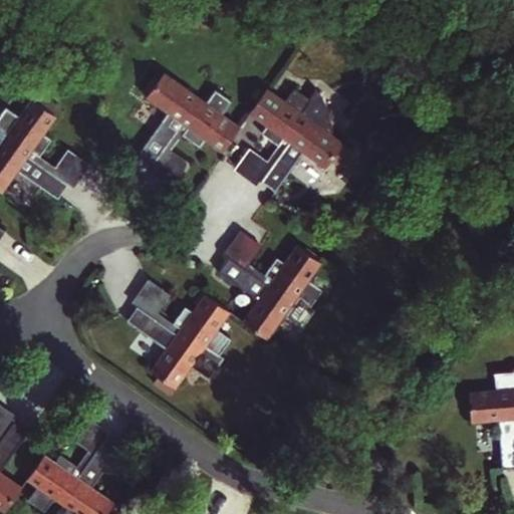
[(224,150),(239,127),(222,114),(232,101),(215,89),(205,102),(163,72),(147,94),(169,110),(140,152),(155,162),(183,120),(189,124),(182,134),(200,146),(207,138),(224,150)]
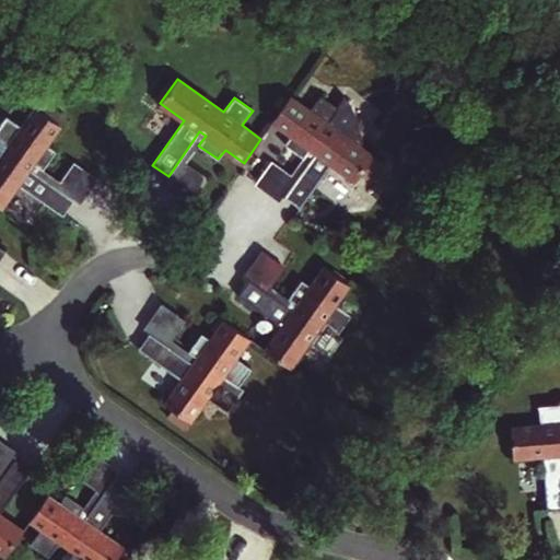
[(283,144),(303,158),(310,148),(316,151),(283,198),(300,210),(333,163),(357,181),(374,155),(351,141),(356,128),(356,118),(352,107),(343,98),(338,106),(321,94),(308,109),(290,96),(273,121),(291,135),(283,144)]
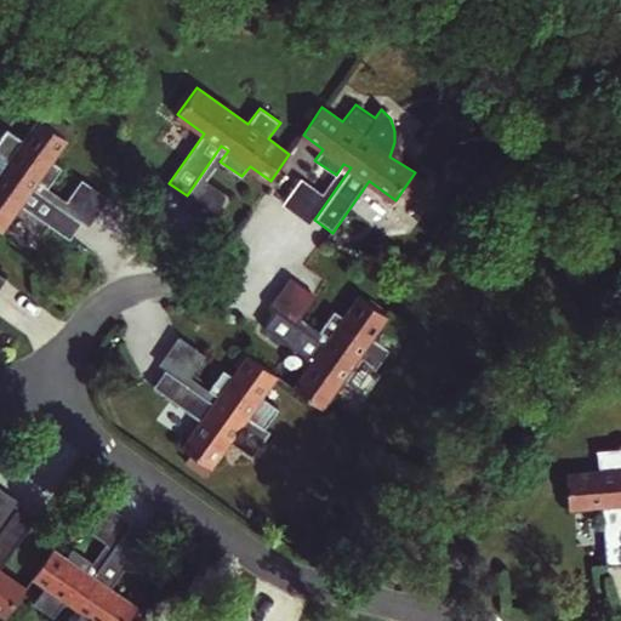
[(70,240),(81,224),(33,189),(38,181),(47,188),(62,169),(52,161),(68,138),(61,132),(67,124),(46,109),(24,140),(6,130),(0,136),(0,229),(1,231),(20,205),(70,240)]
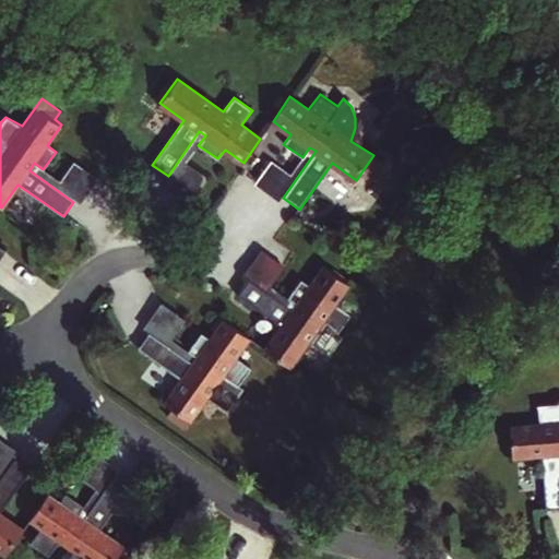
[(55,119),(61,125),(68,117),(60,111),(55,119)]
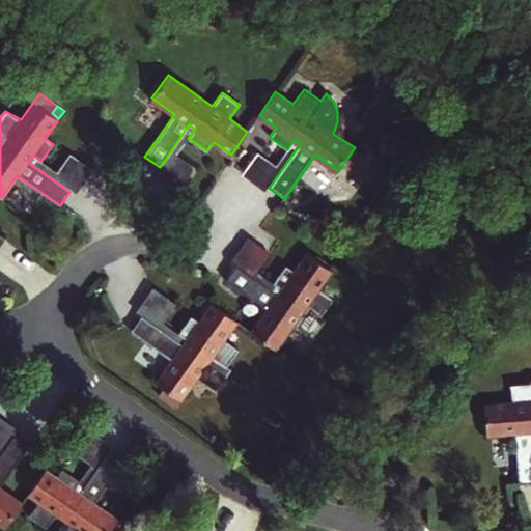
[(177,155),(188,138),(195,129),(189,124),(160,167),(155,172),(179,190),(196,167),(177,155)]
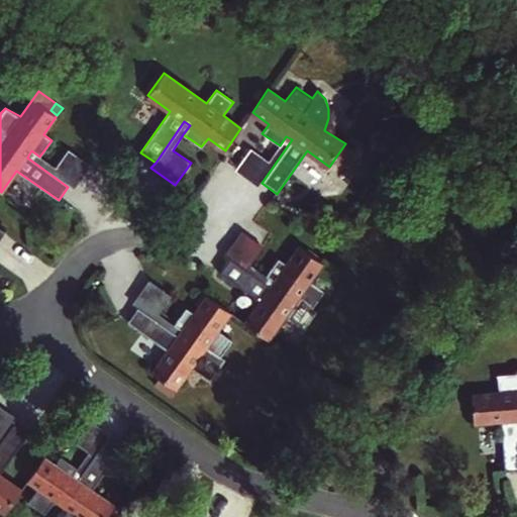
[(286,136),(280,145),(269,161),(250,147),(234,170),(257,187),(262,183),(292,139),(286,136)]
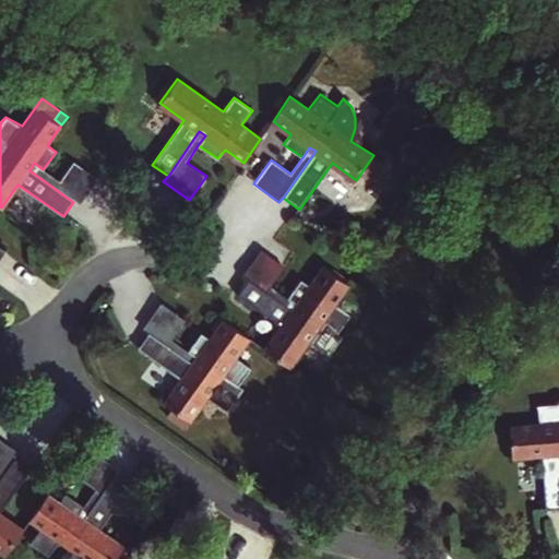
[(30,170),(73,202),(79,205),(97,179),(73,161),(59,180),(43,169),(34,163),(30,170)]
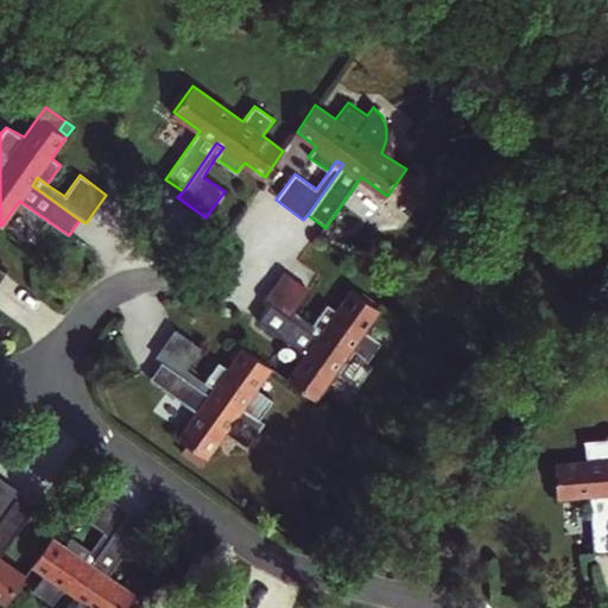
[(323,330),(314,323),(296,310),(309,291),(283,272),(265,297),(271,303),(320,337),(323,330)]
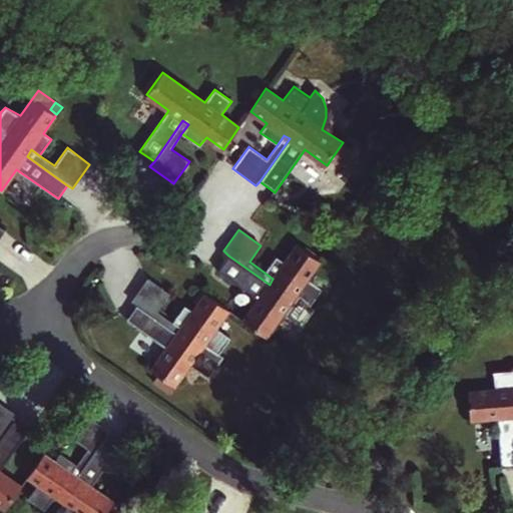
[(270,285),(228,255),(218,271),(260,300),(244,321),(267,337),(284,312),(302,325),(315,307),(311,304),(323,288),(308,278),(320,262),(298,245),(286,262),(277,255),(265,273),(273,279),(270,285)]
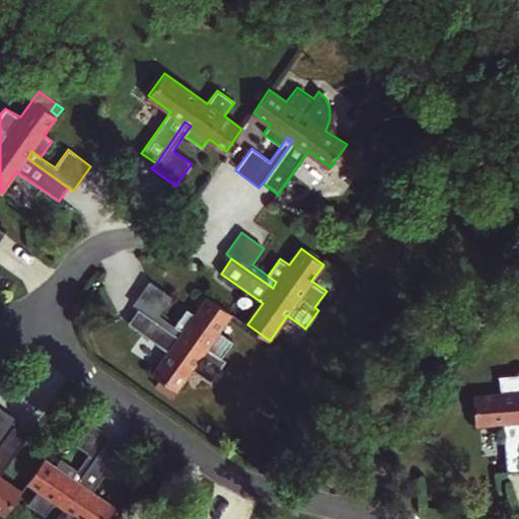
[(183,332),(174,327),(158,315),(172,297),(149,281),(132,305),(138,308),(179,338),(183,332)]
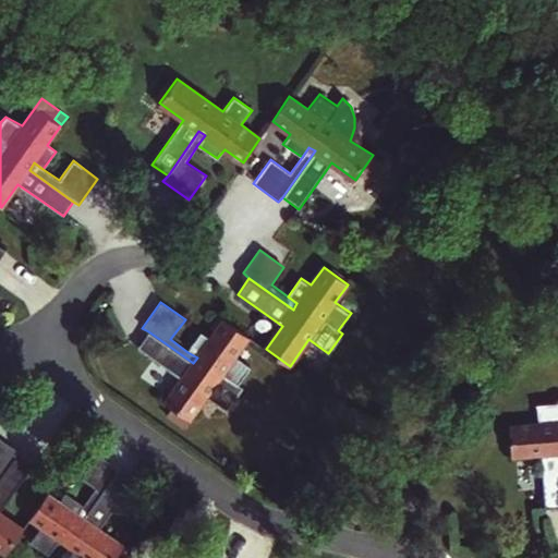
[(193,363),(148,331),(138,346),(182,378),(166,402),(191,420),(208,395),(226,409),(241,387),(238,385),(251,366),(235,355),(249,337),(223,318),(211,338),(201,332),(187,352),(197,358),(193,363)]
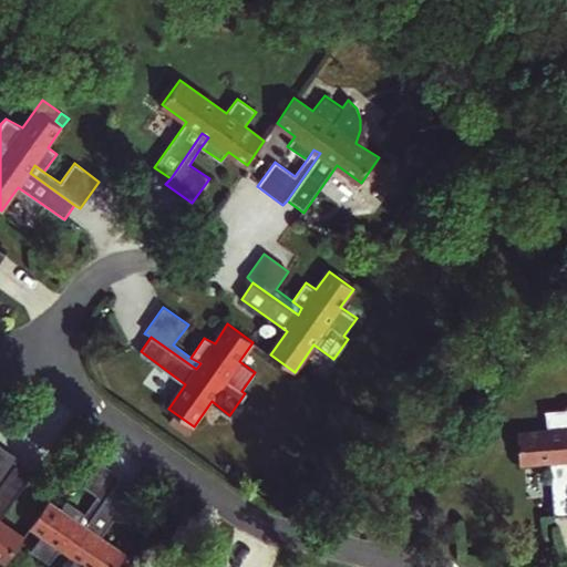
[(566,408),(546,410),(548,429),(517,432),(519,464),(552,461),(555,517),(566,515),(566,408)]
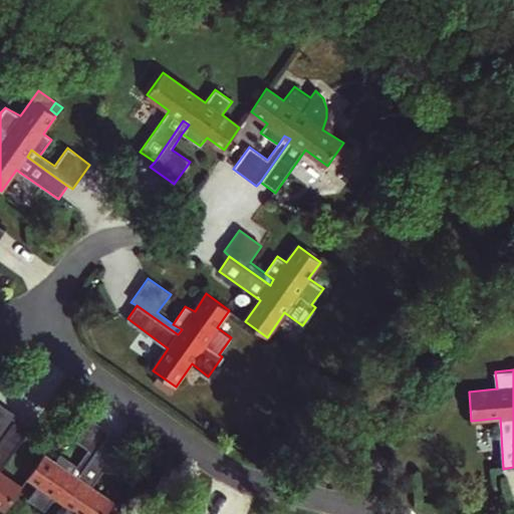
[(0,442),(14,421),(19,416),(0,403),(0,442)]
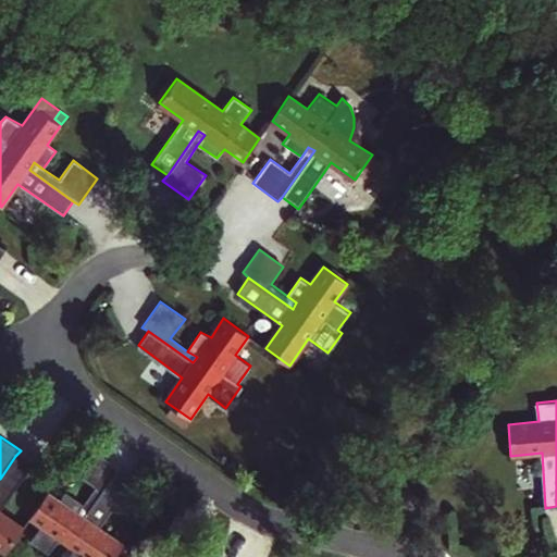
[(95,486),(84,505),(77,512),(84,517),(114,473),(119,467),(91,450),(76,473),(95,486)]
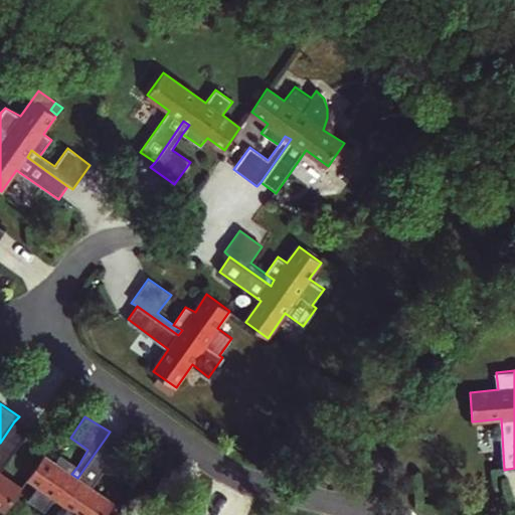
[(0,507),(5,511),(21,488),(0,473),(0,471),(28,432),(14,421),(0,443),(0,507)]
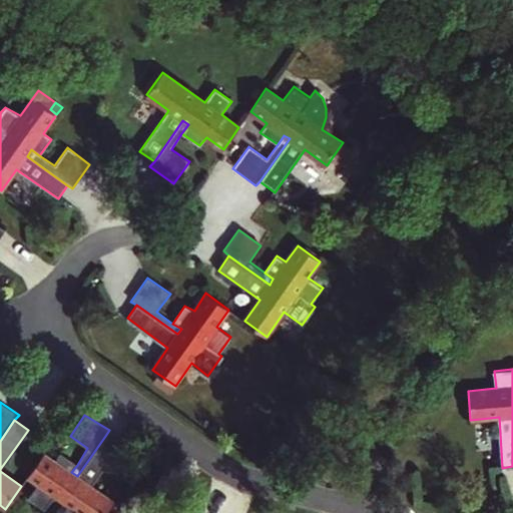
[(71,472),(77,465),(60,453),(55,460),(44,453),(28,476),(38,483),(27,498),(44,510),(54,496),(78,512),(105,512),(113,502),(90,486),(119,447),(105,436),(77,476),(71,472)]
